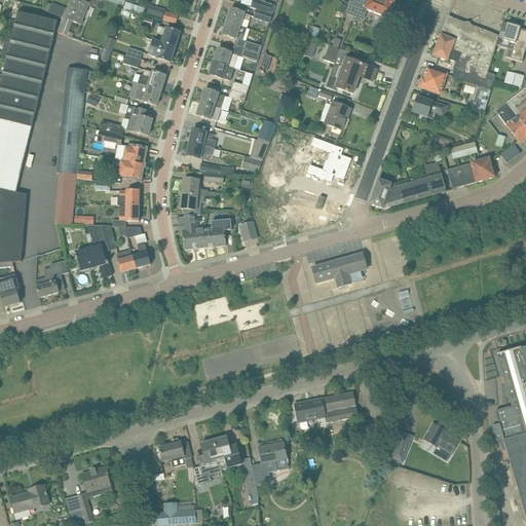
[(70,0),(64,19),(58,33),(68,37),(69,33),(73,23),(82,26),(88,7),(92,8),(95,0),(90,0),(89,3),(81,0),(80,0),(70,0)]
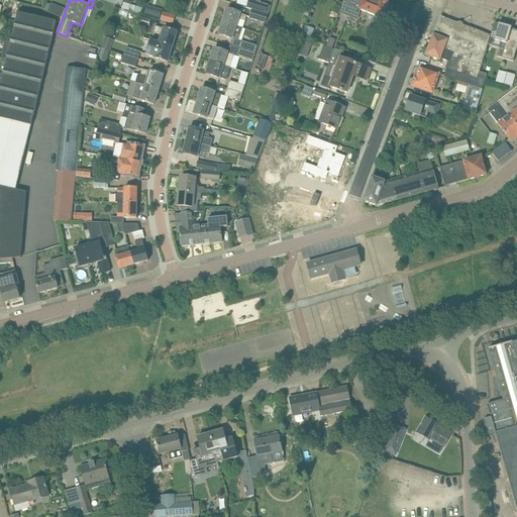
[(247,0),(248,0),(246,8),(251,10),(266,15),(268,5),(257,2),(257,0),(247,0)]
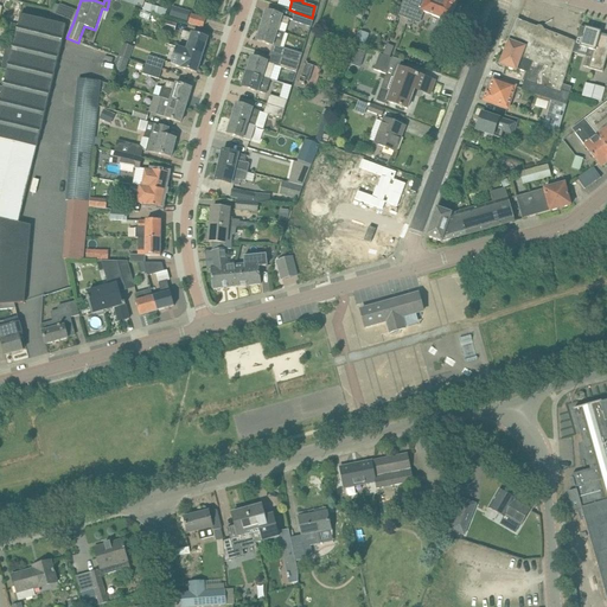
[(403,0),(398,14),(420,23),(425,12),(421,11),(425,0),(403,0)]
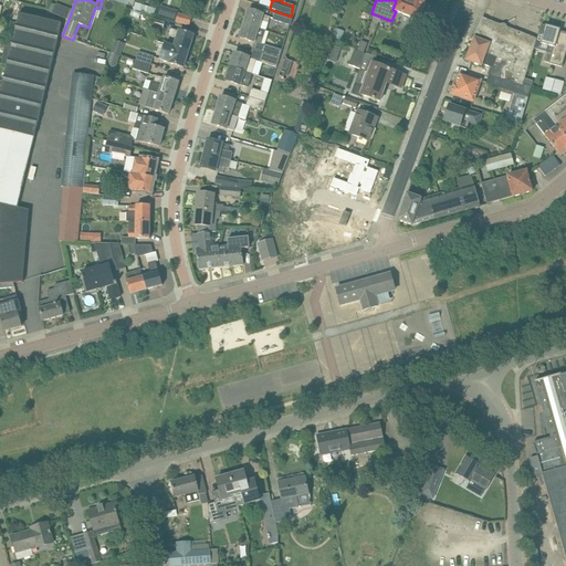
[(396,0),(392,10),(396,11),(419,21),(427,0),(396,0)]
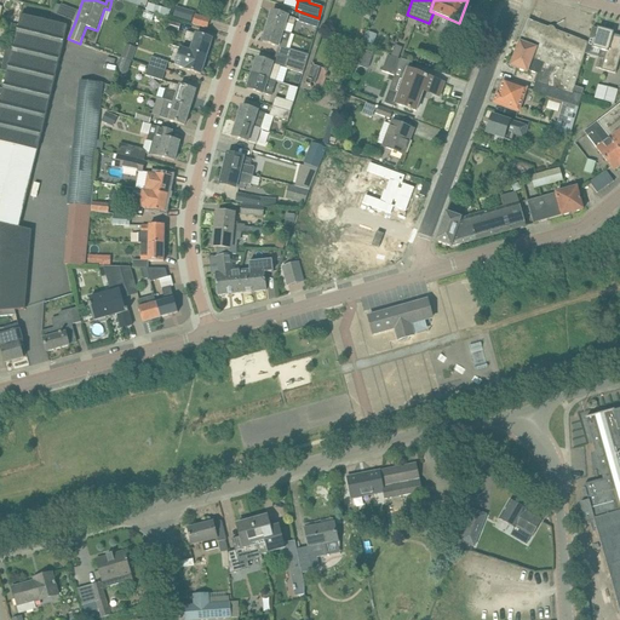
[(149,4),(147,11),(168,17),(171,10),(149,4)]
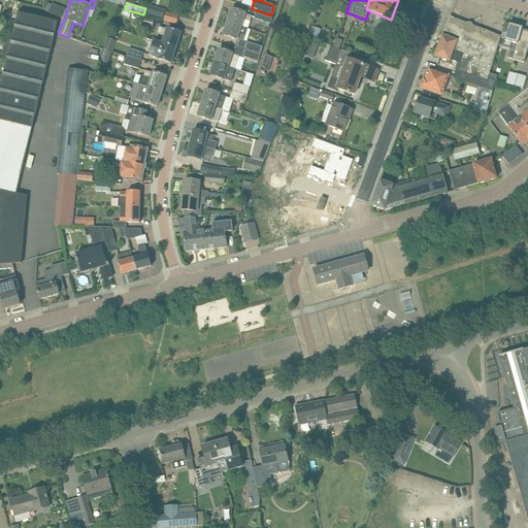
[(158,8),(156,17),(163,19),(166,10),(158,8)]
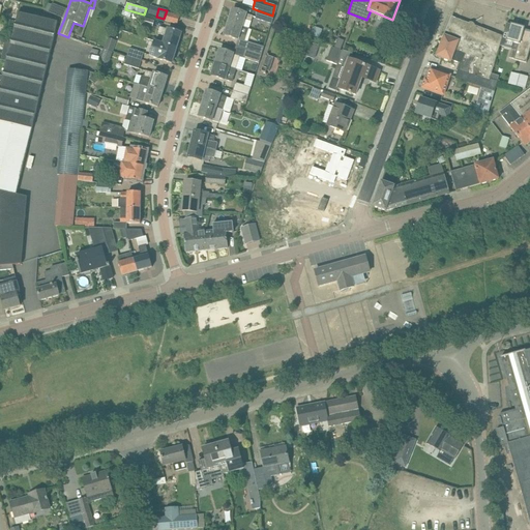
[(229,23),(242,27),(244,20),(251,22),(253,17),(246,15),(246,13),(233,9),(229,23)]
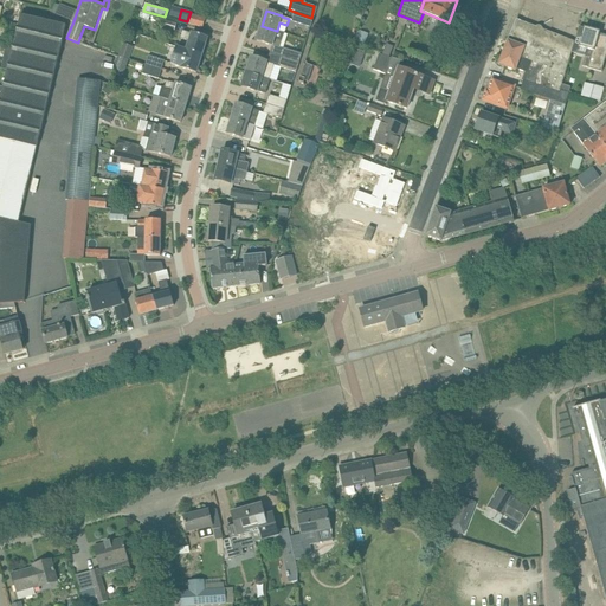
[(311,18),(295,12),(292,21),(310,27),(314,19),(311,18)]
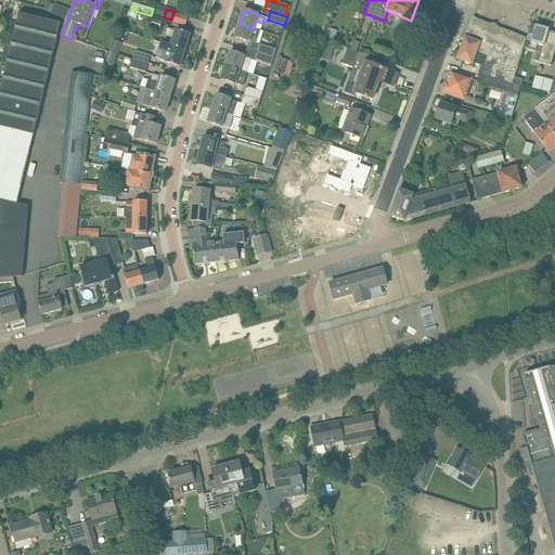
[(188,17),(175,13),(172,22),(185,26),(188,17)]
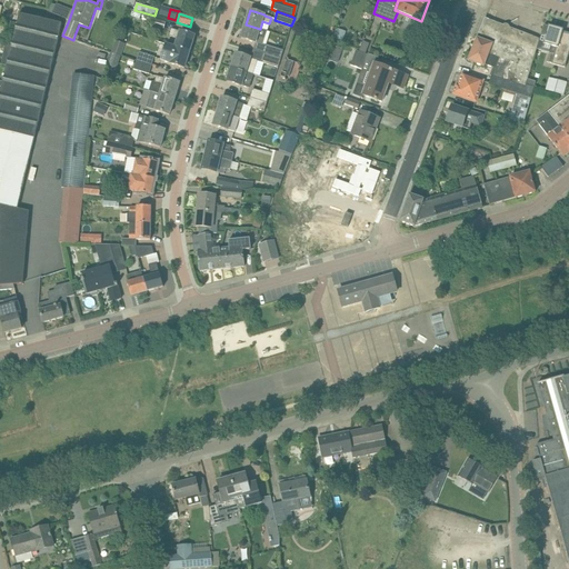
[(62,25),(20,15),(0,95),(0,106),(40,116),(62,25)]
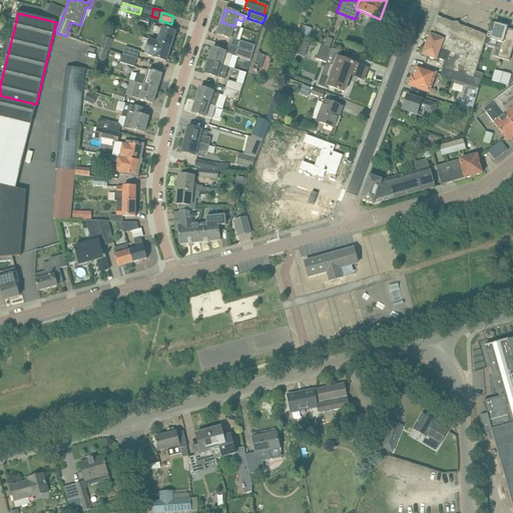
[(437,16),(429,36),(443,41),(437,58),(445,61),(442,68),(443,69),(441,77),(479,89),(482,80),(474,77),(476,73),(478,64),(481,57),(487,35),(459,25),(459,23),(454,22),(453,23),(437,17),(437,16)]
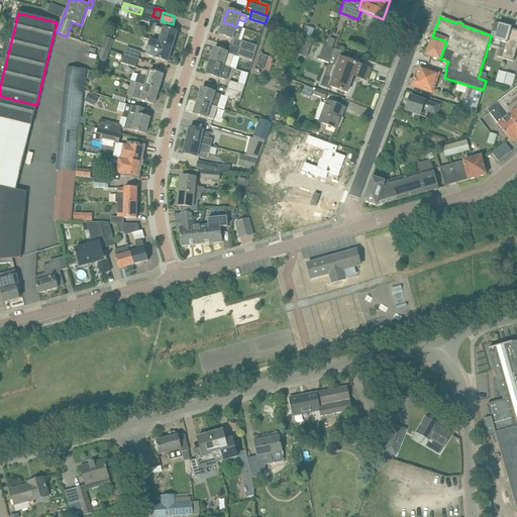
[(150,20),(138,17),(136,23),(148,27),(150,20)]
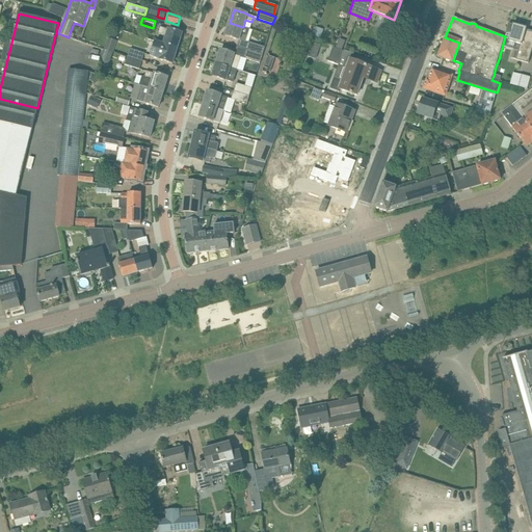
[(249,29),(243,27),(230,23),(225,35),(245,43),(249,29)]
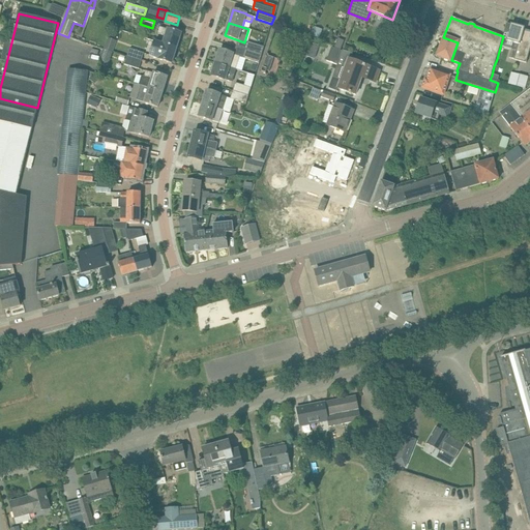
[(506,23),(504,32),(508,33),(506,42),(504,48),(511,50),(509,58),(513,59),(518,46),(520,46),(524,31),(525,28),(506,23)]
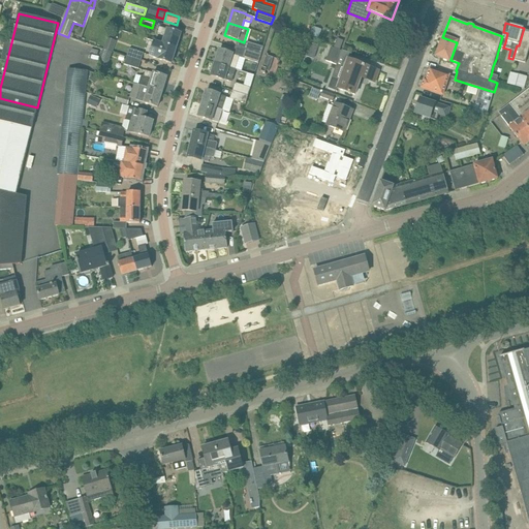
[(309,36),(318,38),(321,30),(314,27),(313,28),(312,28),(309,36)]
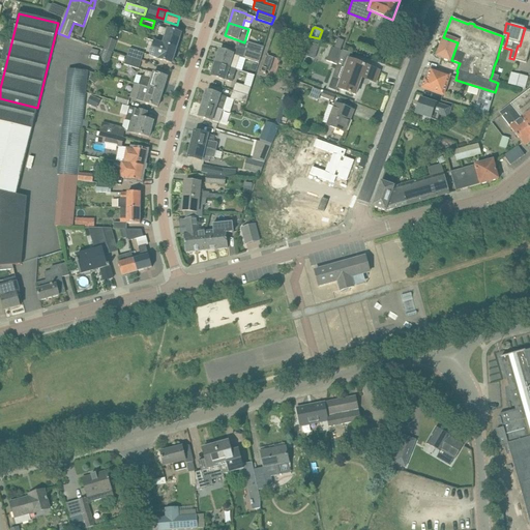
[(164,45),(177,49),(181,33),(168,29),(168,30),(160,28),(158,34),(166,36),(164,45)]
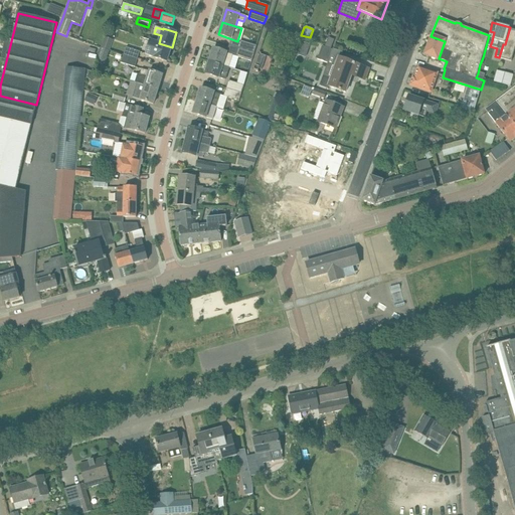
[(514,48),(514,31),(509,30),(505,44),(503,44),(499,57),(499,58),(512,61),(514,48)]
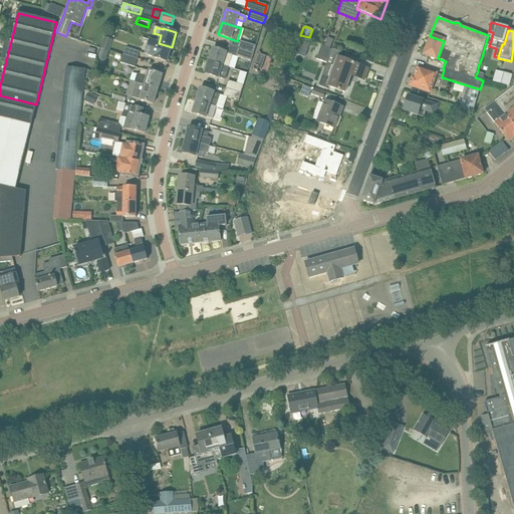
[(105,36),(98,58),(106,60),(112,39),(105,36)]
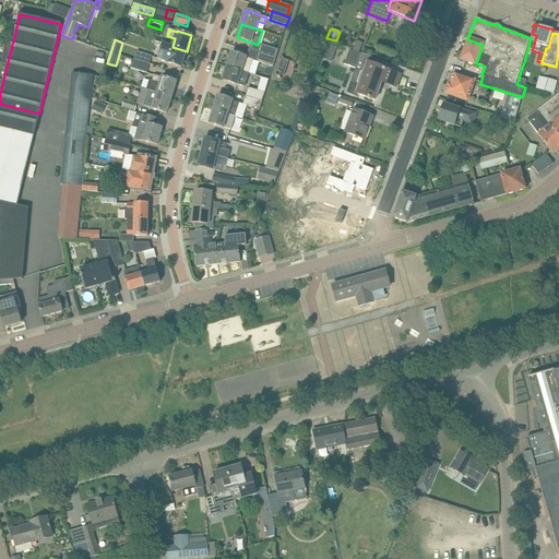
[(483,45),(467,39),(460,60),(475,66),(476,63),(483,45)]
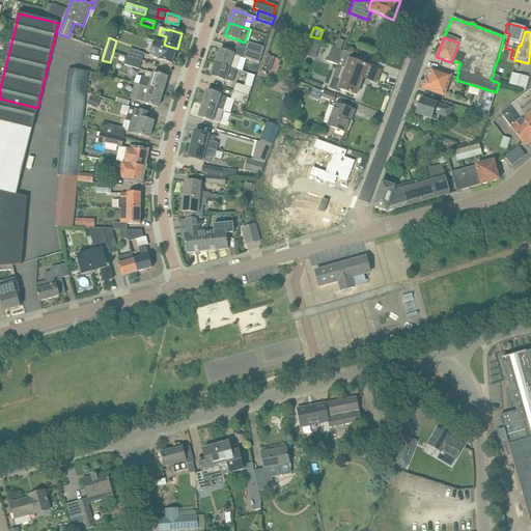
[(172,63),(177,49),(164,45),(156,42),(150,56),(159,59),(172,63)]
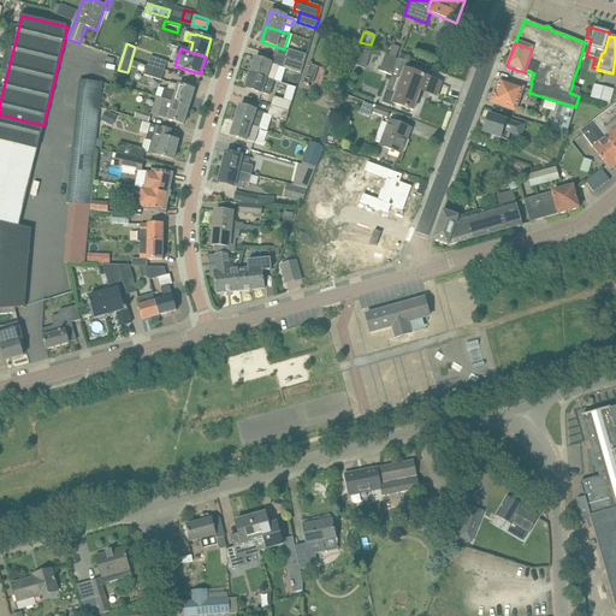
[(307,55),(289,49),(285,59),(303,66),(307,55)]
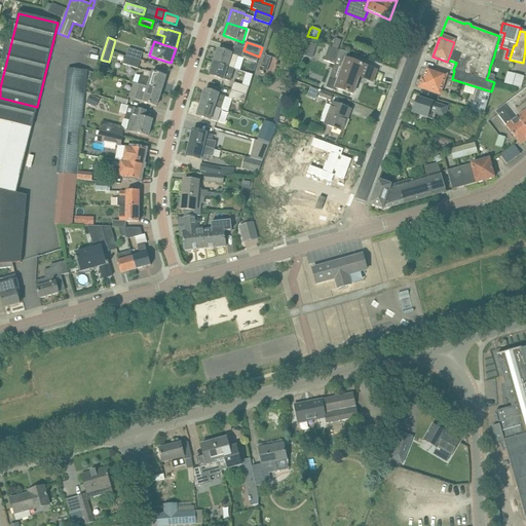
[(329,47),(327,54),(324,53),(322,59),(325,60),(325,61),(335,65),(340,51),(329,47)]
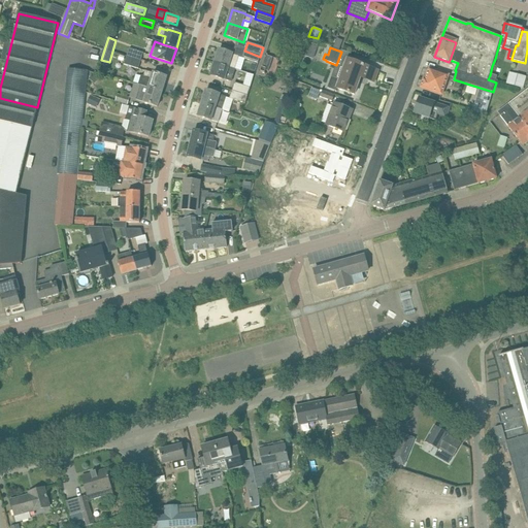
[(127,57),(141,61),(143,54),(129,48),(127,57)]
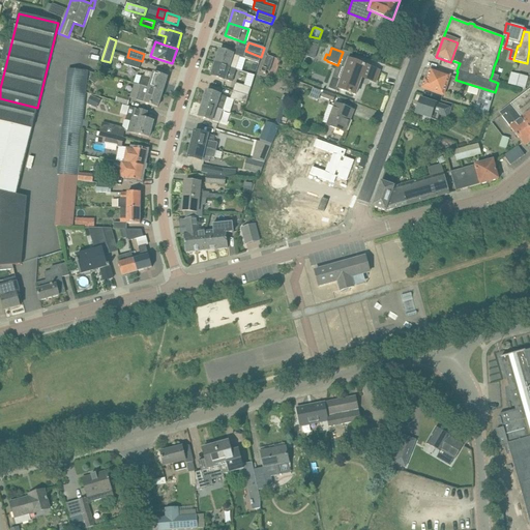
[(219,50),(215,63),(229,67),(236,69),(240,57),(233,55),(233,54),(219,50)]
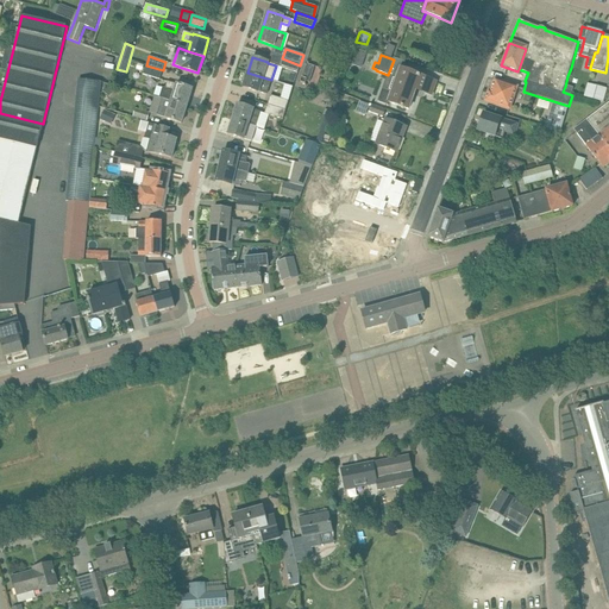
[(297,73),(300,66),(282,58),(280,68),(297,73)]
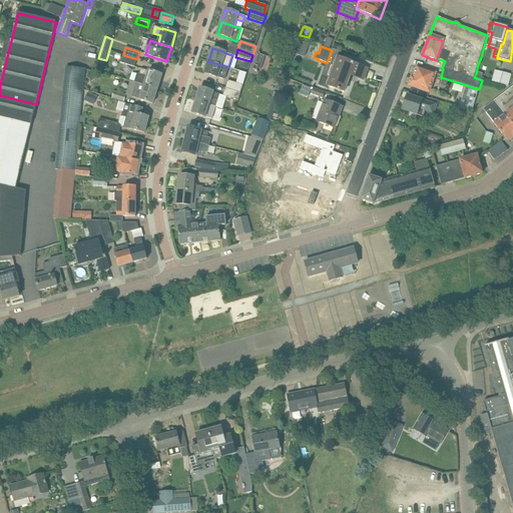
[(258,68),(261,69),(266,56),(261,54),(261,53),(260,52),(259,52),(258,52),(258,53),(258,54),(258,55),(259,55),(254,65),(252,69),(257,70),(258,68)]
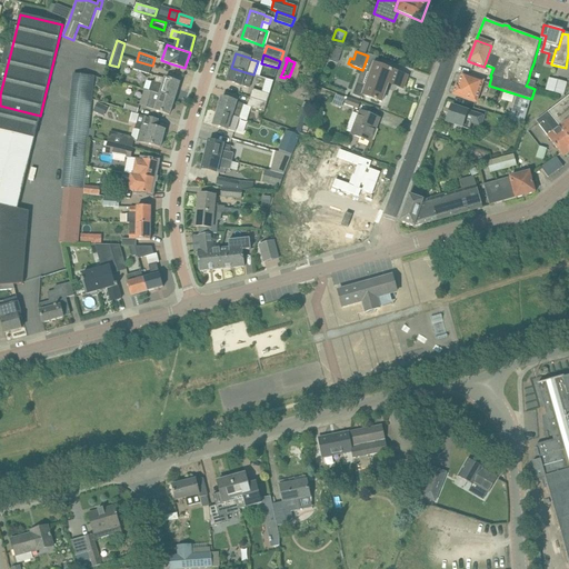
[(149,75),(152,66),(137,61),(133,70),(149,75)]
